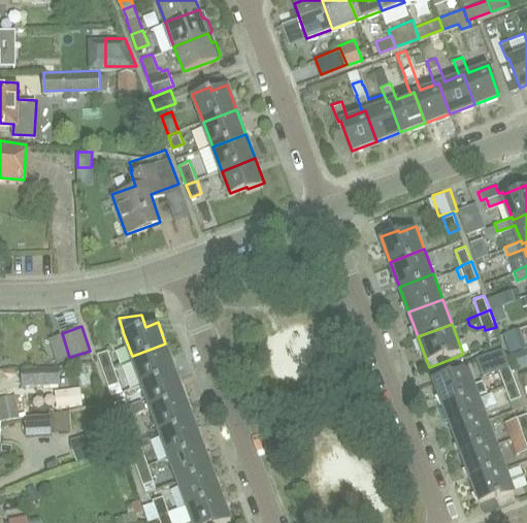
[(141,381),(174,368),(165,344),(132,356),(141,381)]
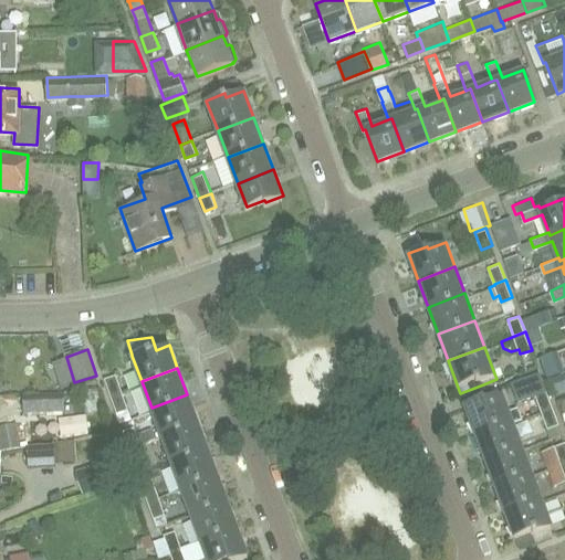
[(556,391),(564,387),(564,369),(551,376),(556,391)]
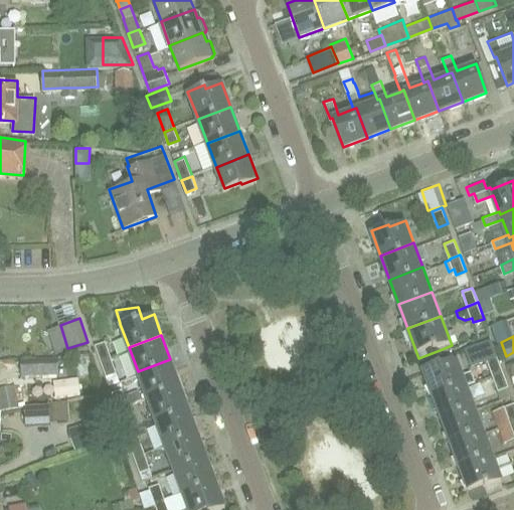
[(467,346),(474,363),(487,358),(492,372),(502,368),(497,353),(491,338),(467,346)]
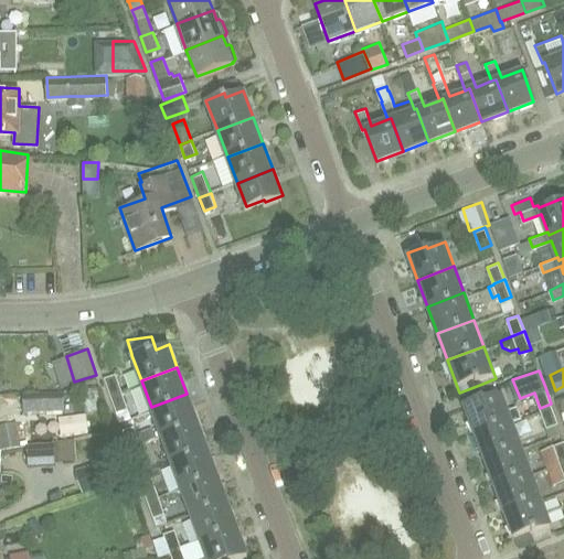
[(104,376),(110,394),(121,388),(115,372),(104,376)]
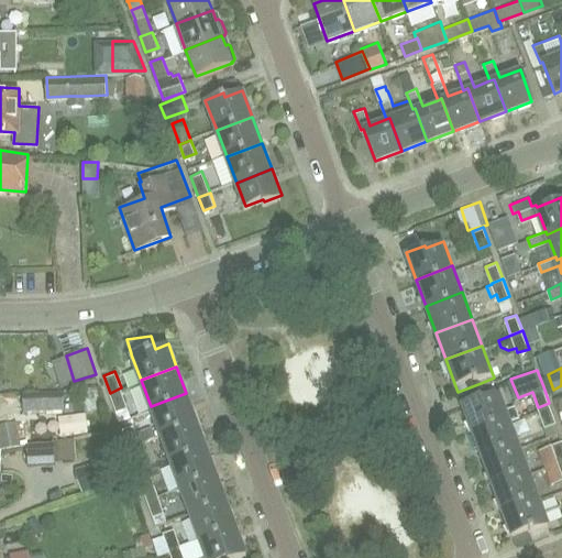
[(121,387),(110,393),(116,409),(128,406),(121,387)]
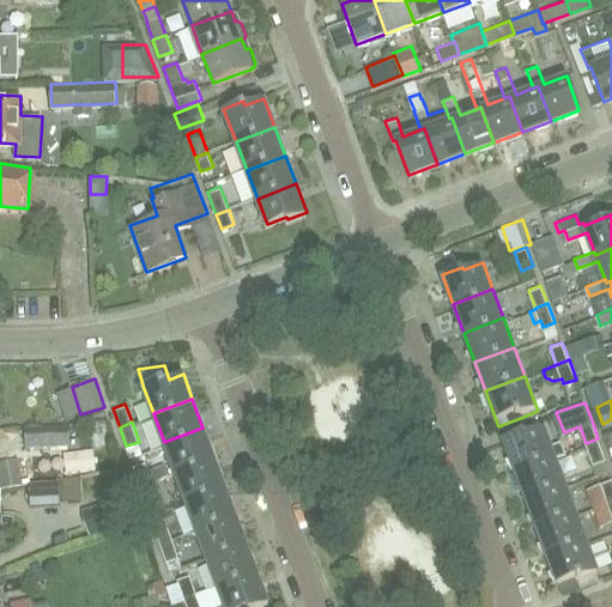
[(25,445),(71,443),(70,423),(25,424),(25,445)]
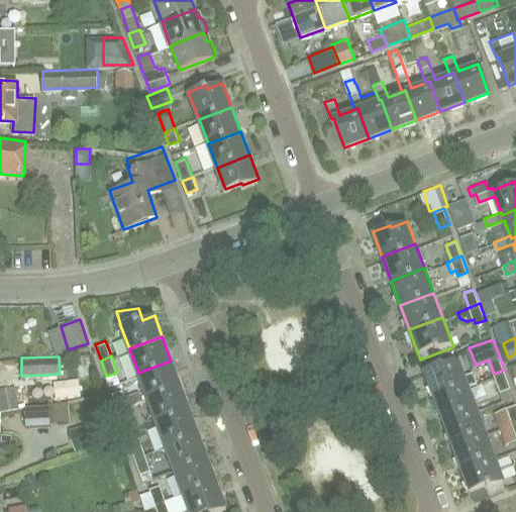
[(441,364),(424,370),(434,397),(468,384),(468,385),(478,381),(474,371),(463,375),(458,360),(442,366),(441,364)]
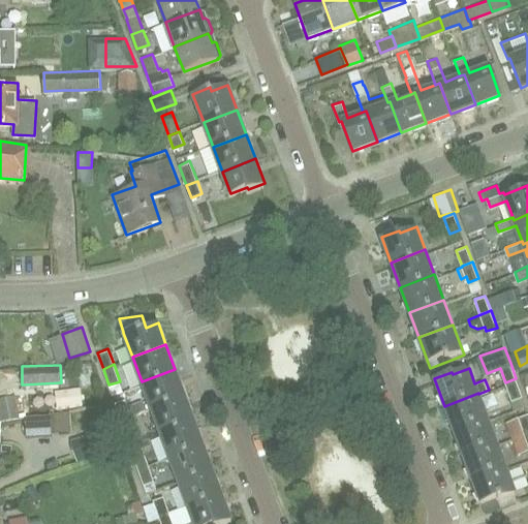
[(151,406),(184,394),(175,369),(142,381),(151,406)]
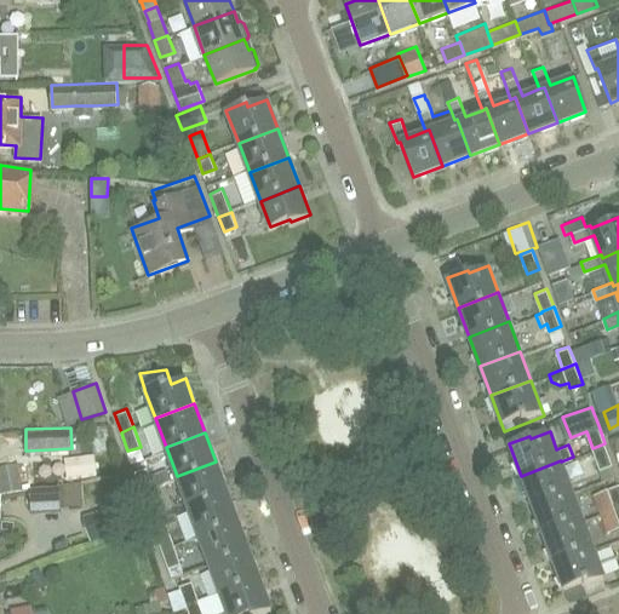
[(605,443),(592,448),(600,468),(612,463),(605,443)]
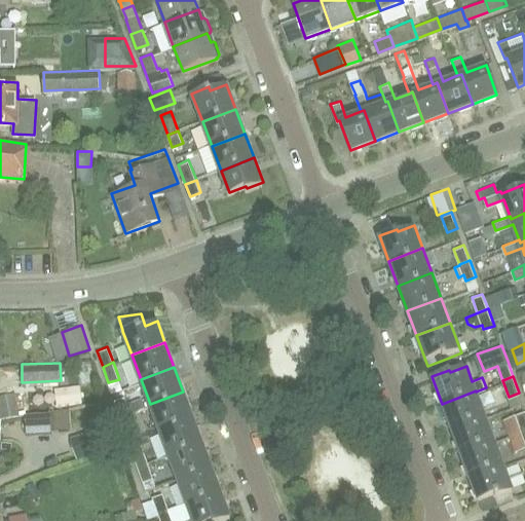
[(22,389),(4,392),(5,410),(23,409),(22,389)]
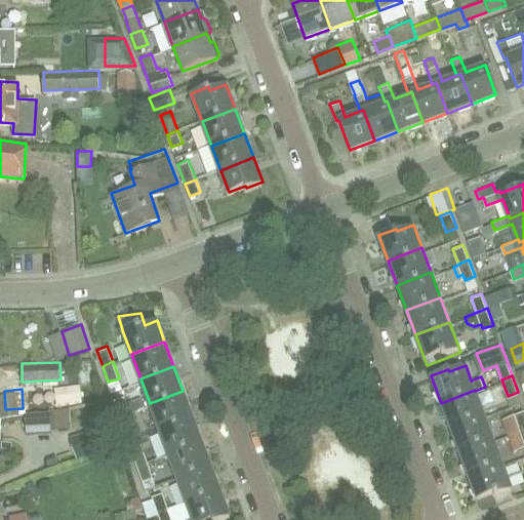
[(450,427),(484,414),(475,390),(441,403),(450,427)]
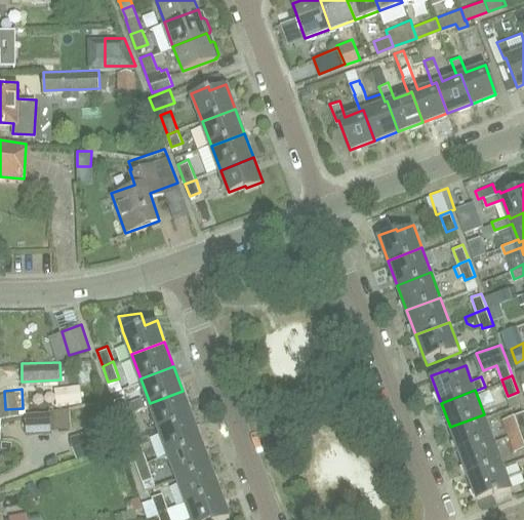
[(158,428),(192,414),(183,391),(150,403),(158,428)]
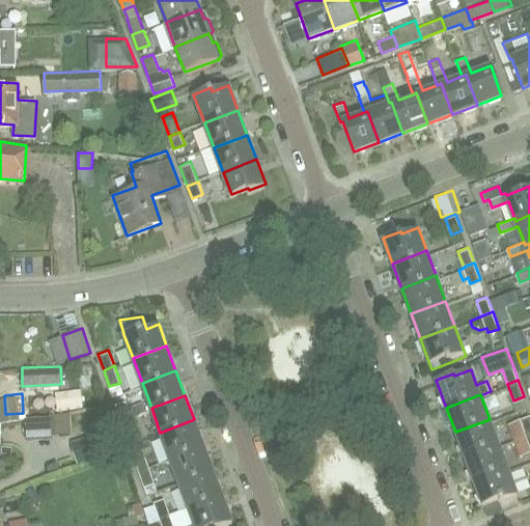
[(120,419),(132,415),(126,399),(115,403),(120,419)]
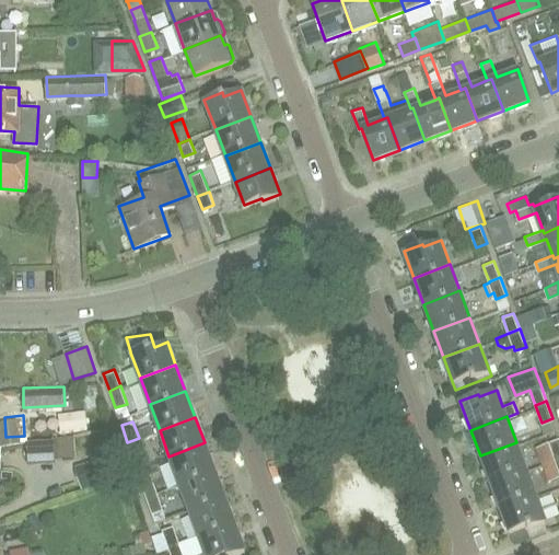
[(54,437),(26,439),(26,440),(27,463),(56,462),(55,457),(54,437)]
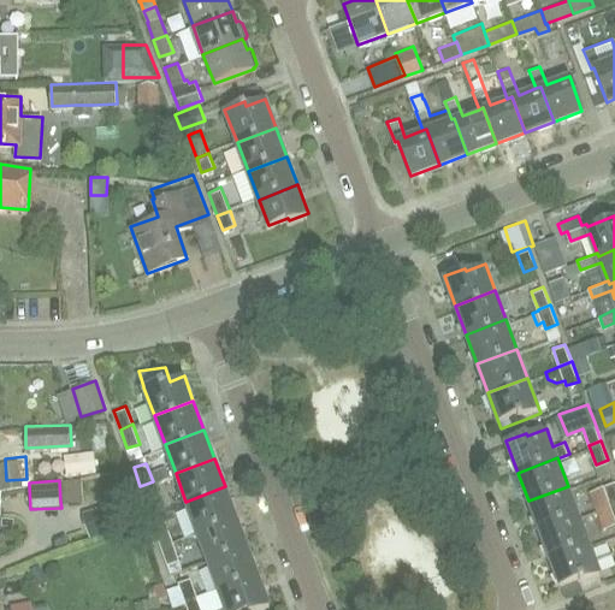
[(596,508),(614,499),(614,480),(589,490),(596,508)]
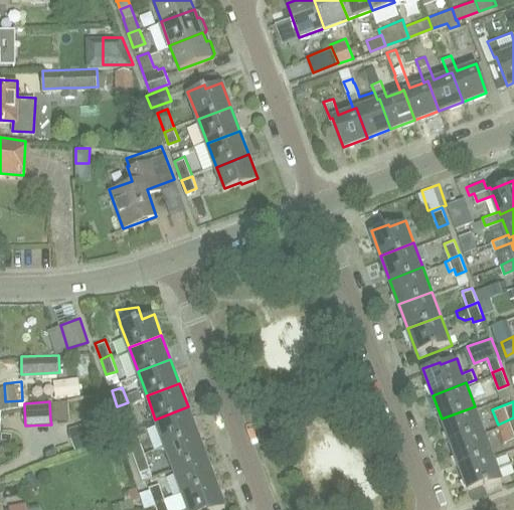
[(128,402),(117,406),(123,422),(134,418),(128,402)]
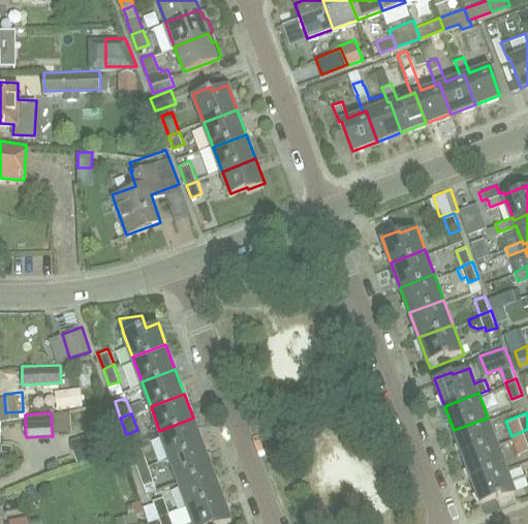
[(168,455),(203,442),(193,418),(159,431),(168,455)]
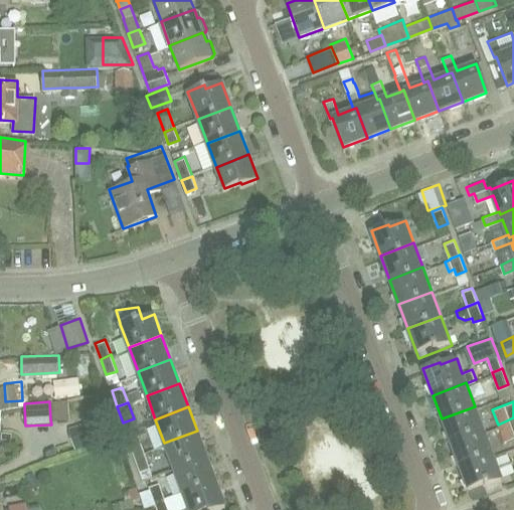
[(451,443),(484,430),(475,406),(442,418),(451,443)]
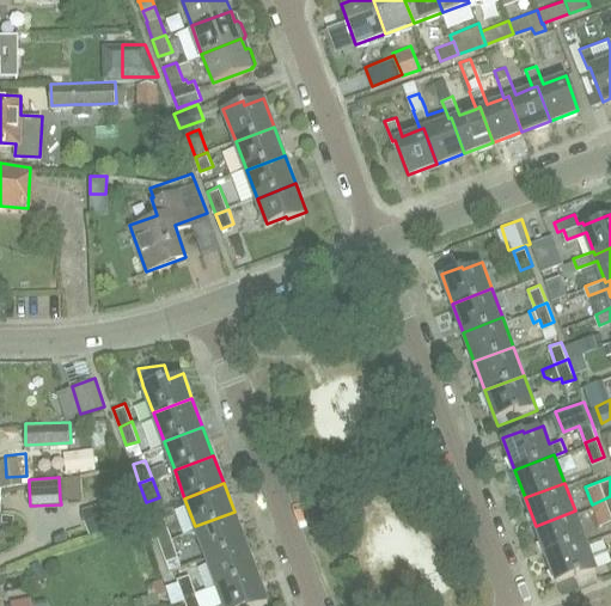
[(133,519),(124,495),(98,503),(105,528),(133,519)]
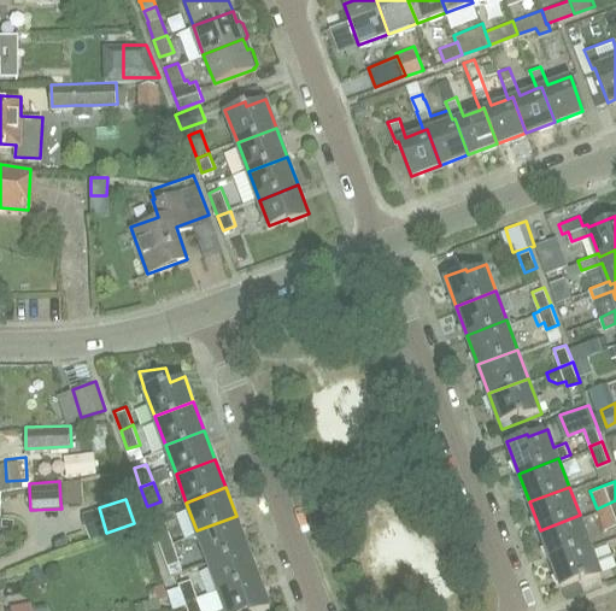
[(615,500),(597,509),(604,528),(615,523),(615,500)]
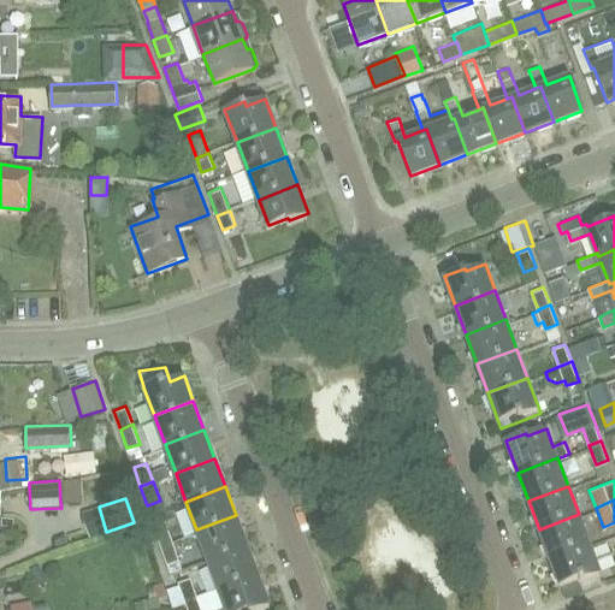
[(550,557),(590,543),(579,514),(539,529),(550,557)]
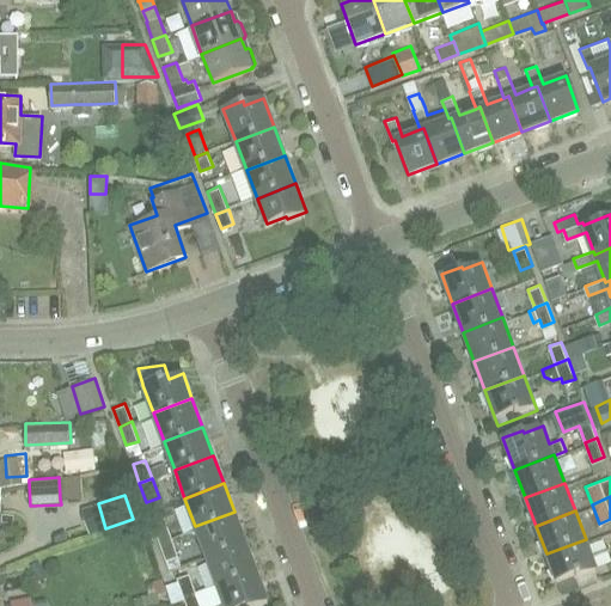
[(206,555),(245,540),(234,512),(195,526),(206,555)]
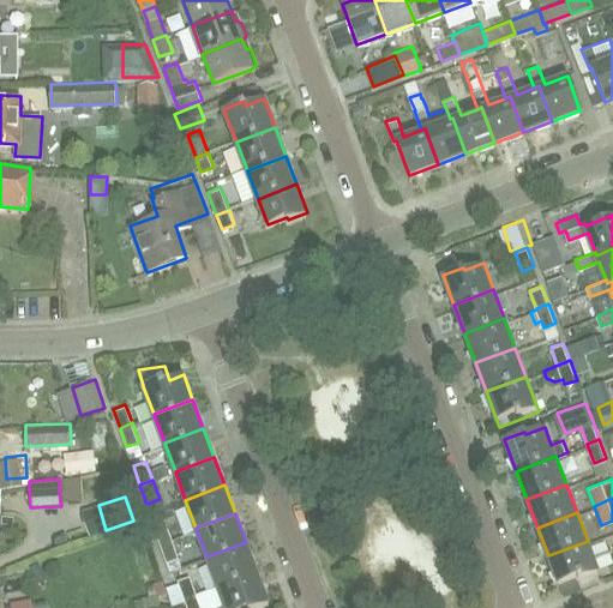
[(160,542),(172,537),(166,518),(154,523),(160,542)]
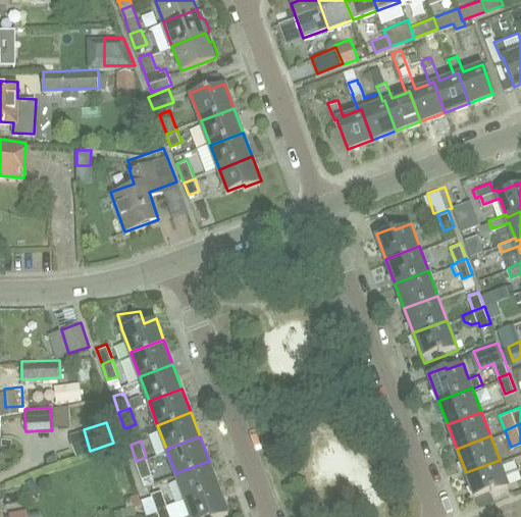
[(154,479),(146,457),(136,461),(142,477),(144,483),(154,479)]
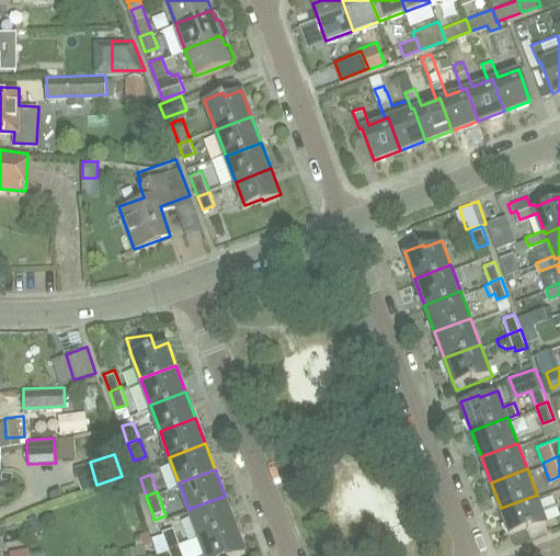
[(537,495),(501,508),(510,532),(527,525),(528,528),(547,521),(537,495)]
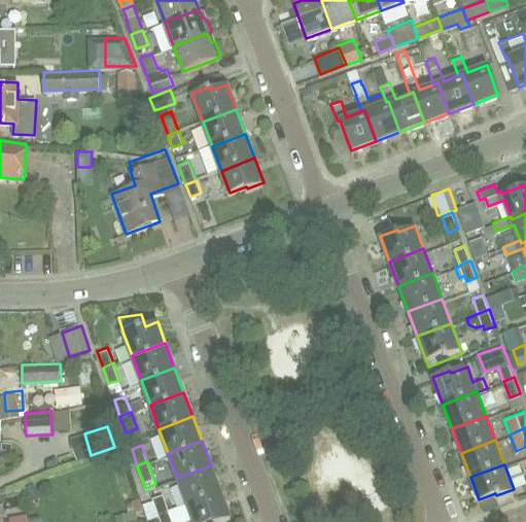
[(186,502),(220,490),(211,465),(177,478),(186,501),(186,502)]
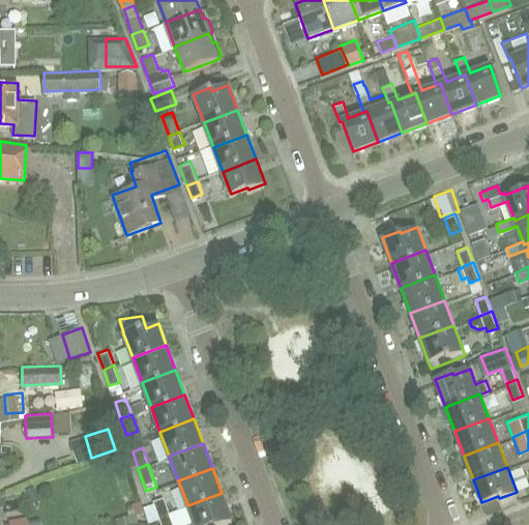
[(187,505),(187,504),(181,506),(186,519),(192,517),(195,524),(210,524),(213,524),(217,524),(232,520),(222,493),(187,505)]
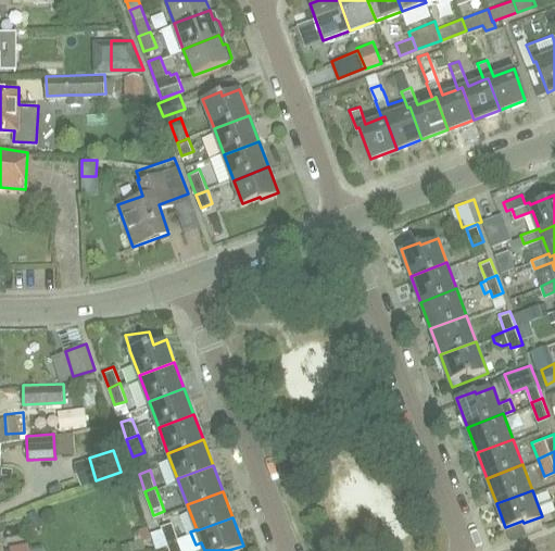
[(167,541),(178,537),(173,521),(161,524),(162,527),(151,530),(156,546),(167,541)]
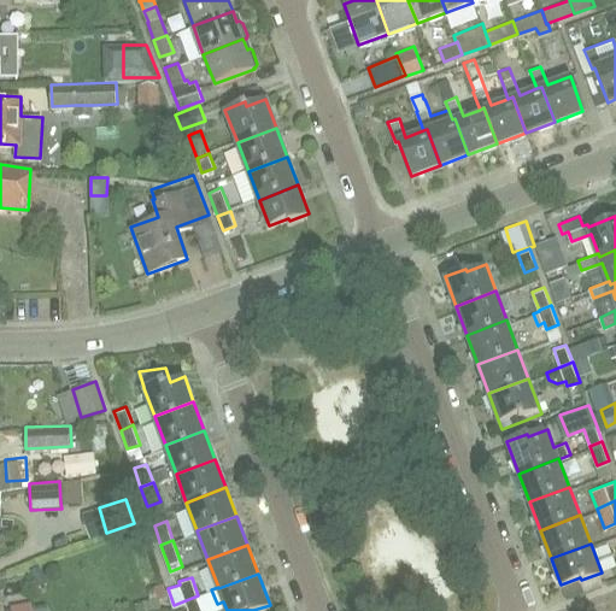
[(186,600),(188,610),(203,610),(198,595),(186,600)]
